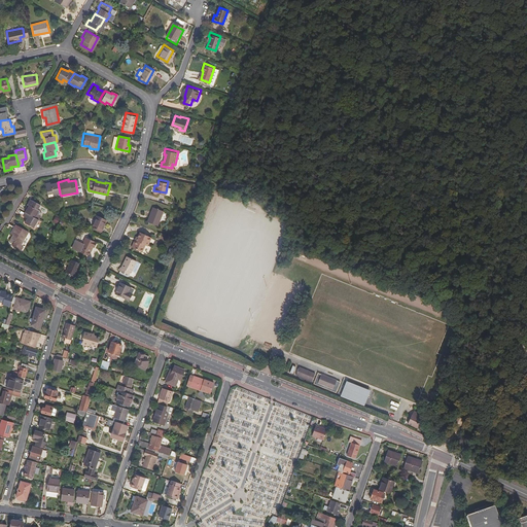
[(60,194),(58,182),(50,183),(49,182),(44,183),(46,195),(53,192),(54,195),(60,194)]
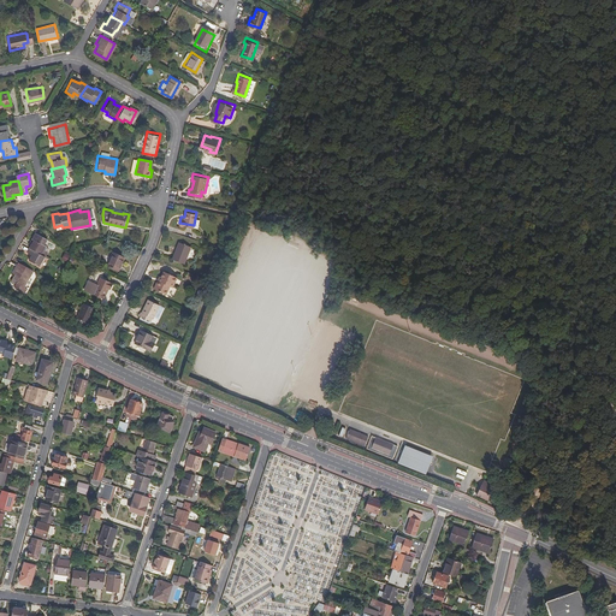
[(41,253),(46,244),(43,244),(47,237),(35,231),(31,236),(33,237),(29,246),(41,253)]
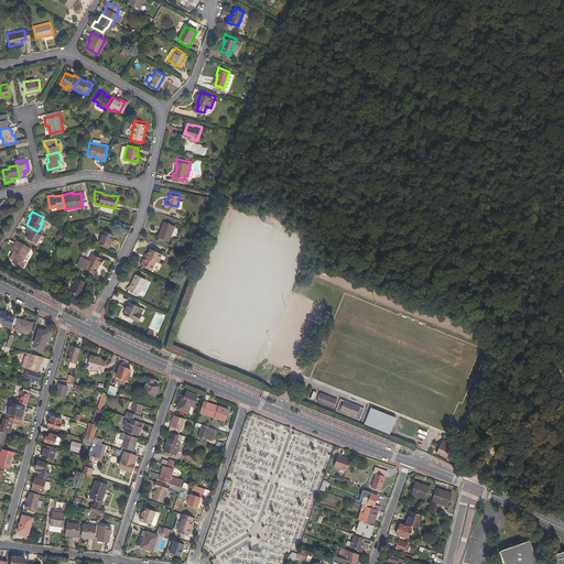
[(171,240),(176,223),(163,218),(159,236),(171,240)]
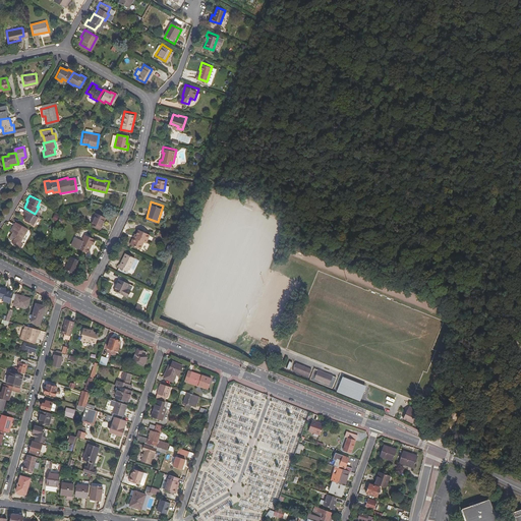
[(33,223),(37,215),(35,214),(24,208),(22,212),(26,214),(23,218),(33,223)]
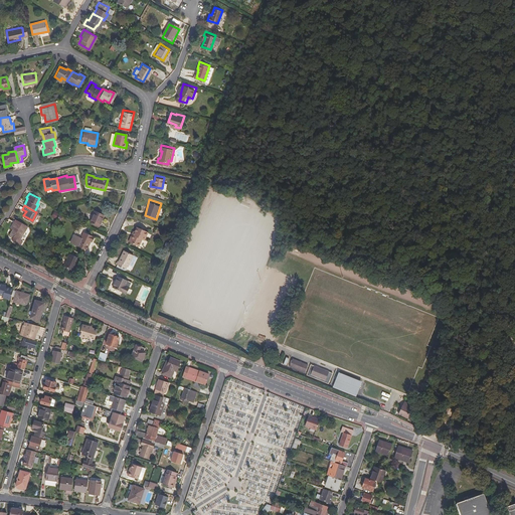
[(99,226),(104,215),(95,210),(89,221),(99,226)]
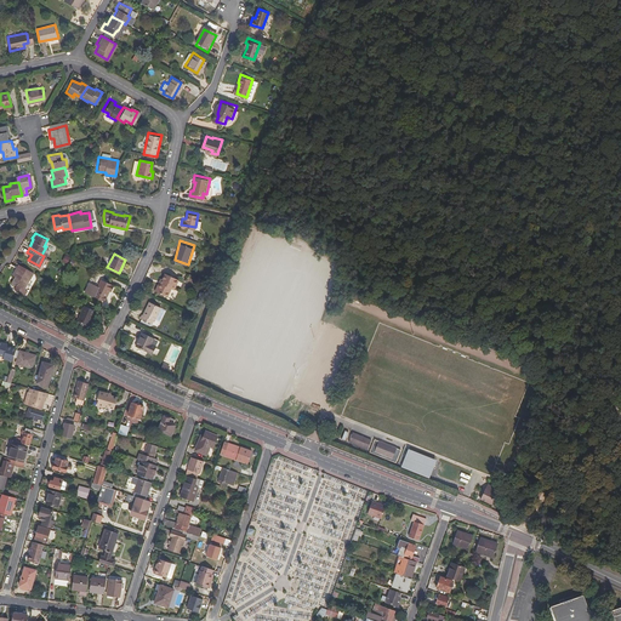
[(23,286),(33,271),(17,262),(12,271),(15,272),(11,279),(15,281),(13,285),(23,291),(26,288),(23,286)]
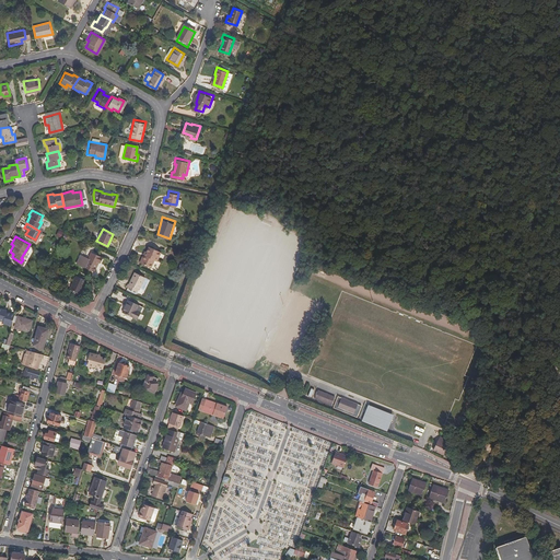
[(152,267),(158,257),(160,258),(164,251),(152,244),(148,251),(146,256),(144,255),(141,261),(152,267)]
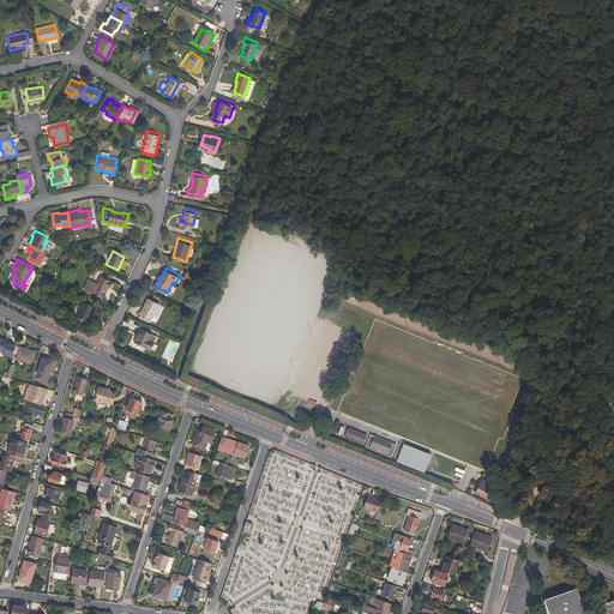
[(101,299),(107,289),(109,289),(112,284),(100,278),(91,294),(101,299)]
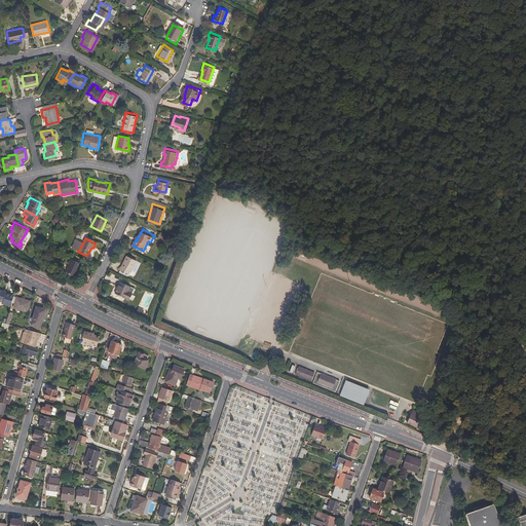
[(132,270),(137,260),(127,256),(122,266),(121,265),(120,269),(128,273),(130,270),(132,270)]
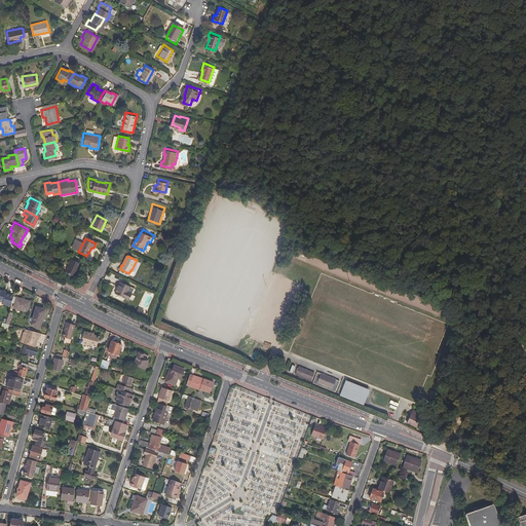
[(74,277),(80,265),(71,260),(65,272),(74,277)]
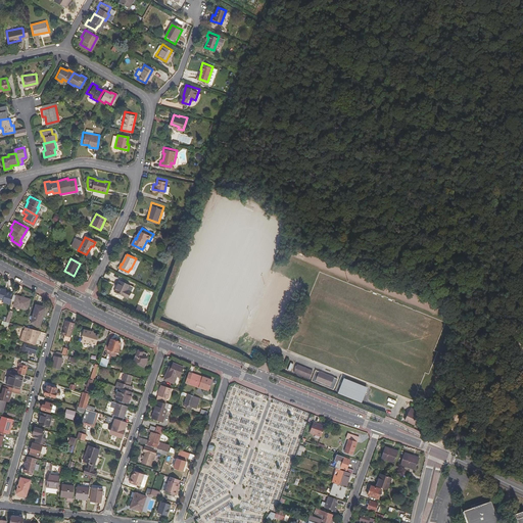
[(128,289),(130,284),(120,279),(114,290),(128,297),(132,290),(128,289)]
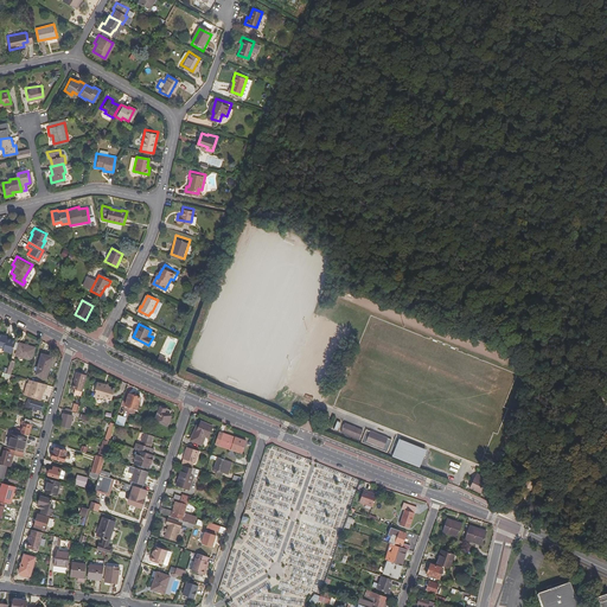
[(16,343),(16,342),(7,338),(2,338),(4,336),(0,334),(0,347),(4,349),(4,350),(12,353),(16,343)]
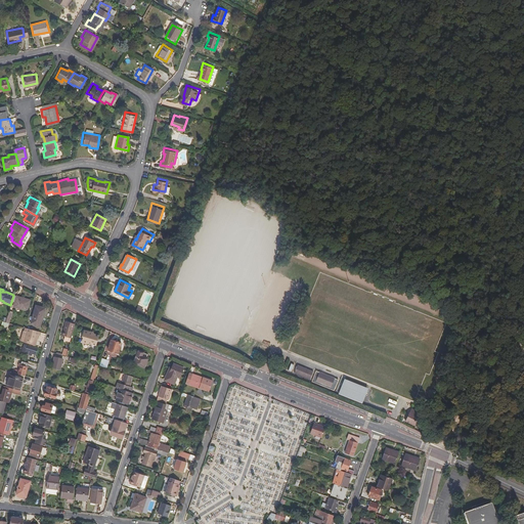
[(30,311),(33,301),(18,297),(15,307),(30,311)]
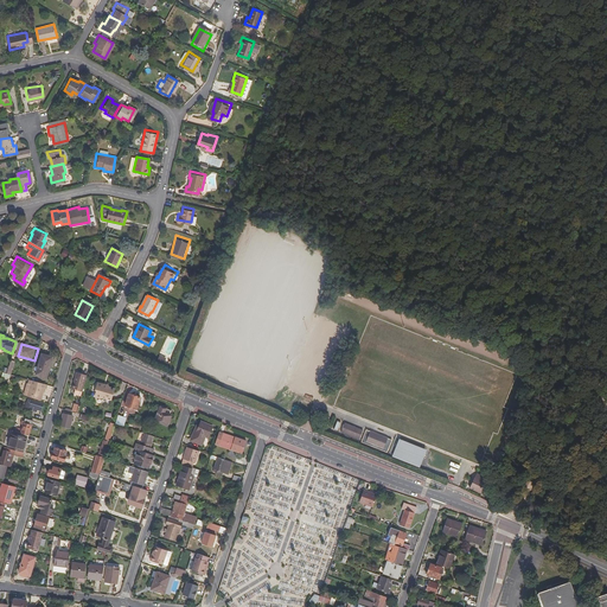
[(48,377),(53,357),(42,353),(36,375),(48,377)]
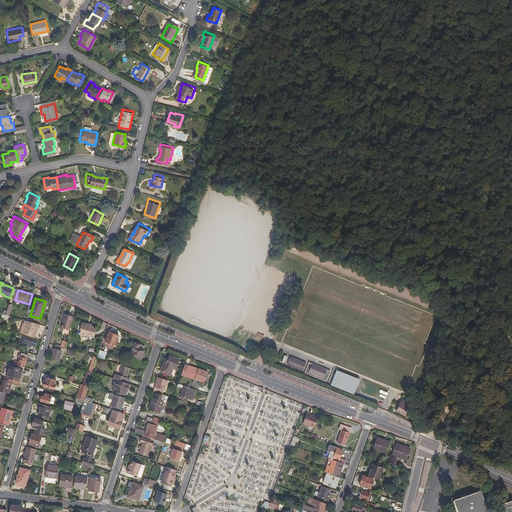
[(70,330),(74,316),(66,314),(64,321),(62,320),(61,328),(70,330)]
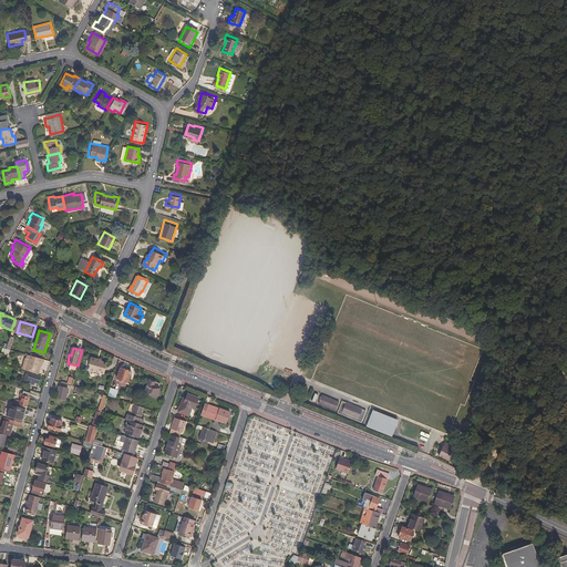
[(38,373),(41,362),(43,363),(43,360),(28,354),(27,354),(26,359),(29,360),(27,370),(38,373)]
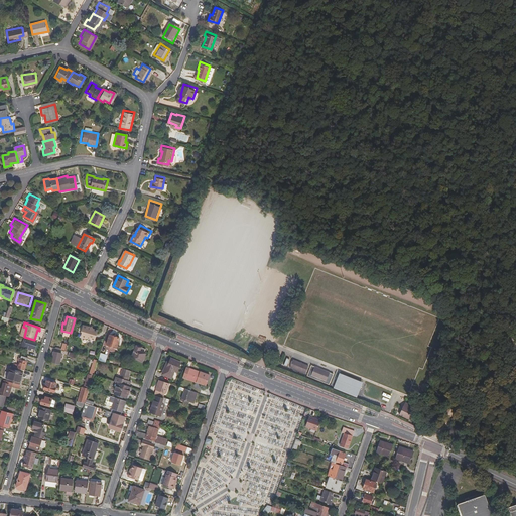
[(95,340),(98,330),(93,329),(92,327),(91,328),(83,325),(81,332),(82,332),(81,336),(82,338),(86,339),(87,338),(95,340)]
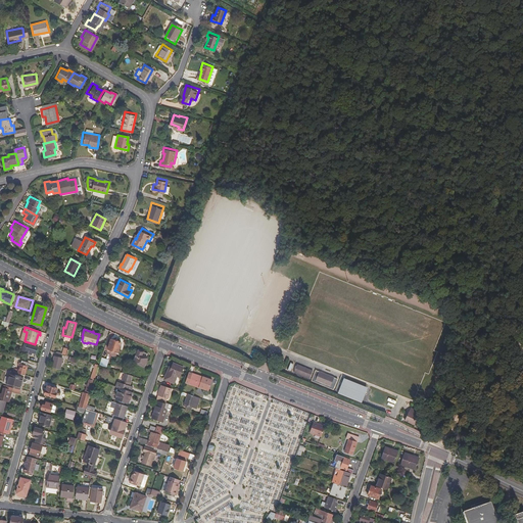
[(117,352),(121,342),(111,339),(108,349),(117,352)]
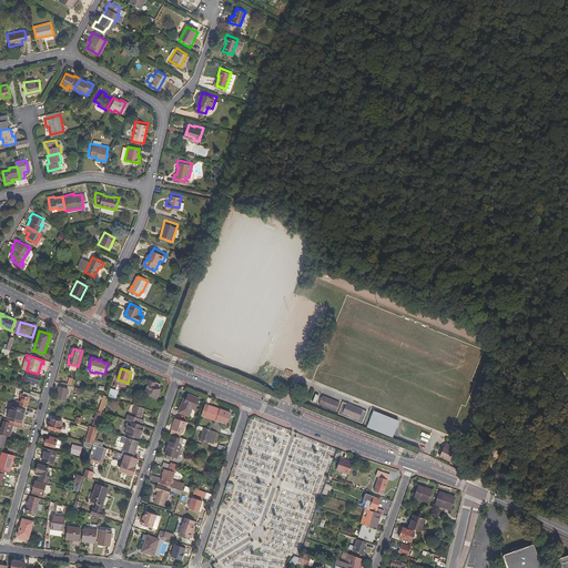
[(39,385),(41,377),(28,374),(24,383),(34,385),(36,384),(39,385)]
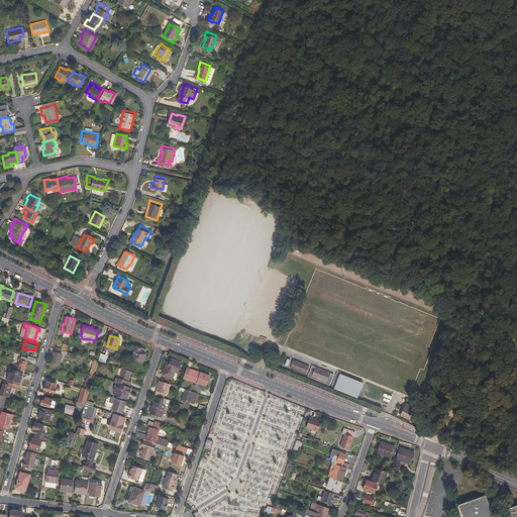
[(143,363),(146,354),(139,352),(141,348),(136,346),(132,359),(143,363)]
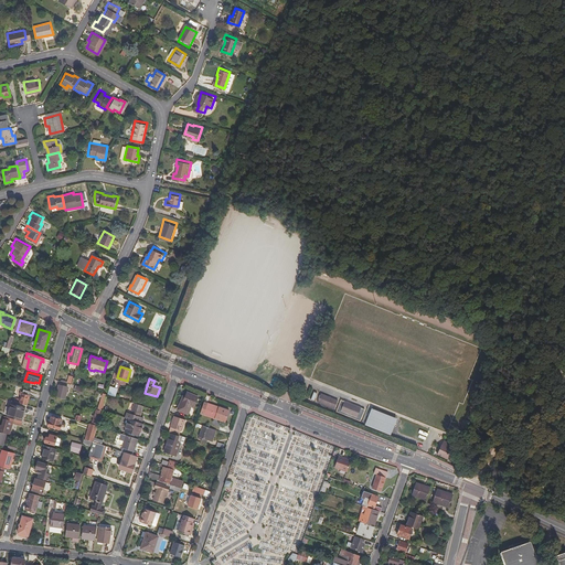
[(64,400),(67,386),(60,384),(56,397),(64,400)]
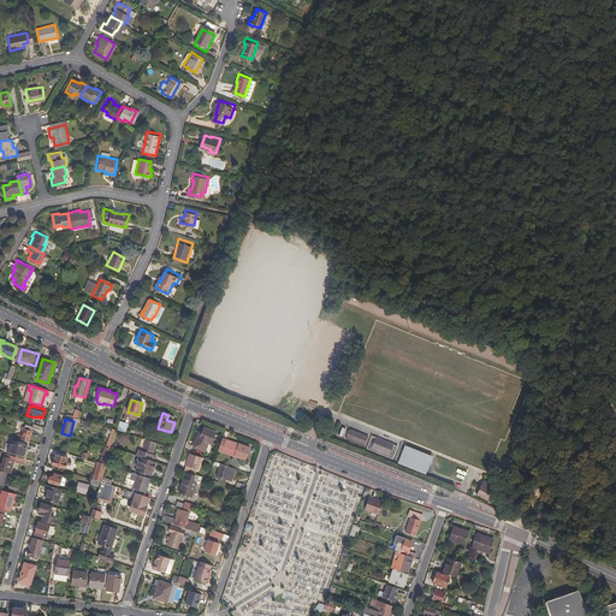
[(29,442),(34,427),(25,425),(22,436),(16,434),(16,438),(29,442)]
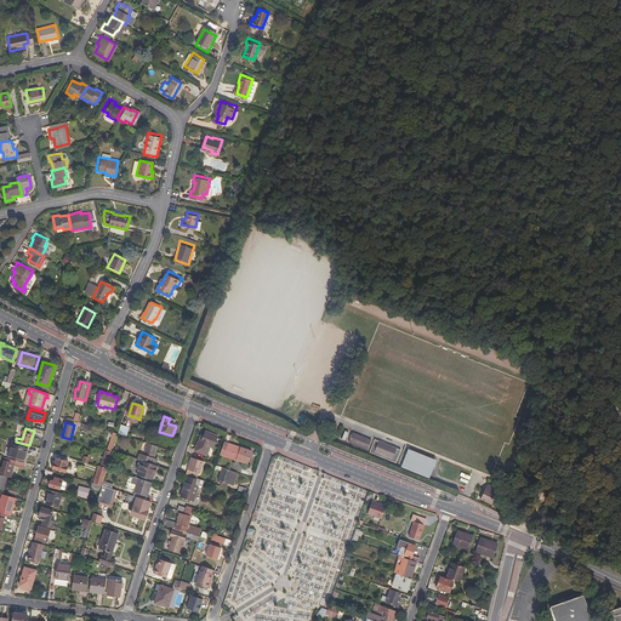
[(214,448),(218,436),(205,431),(203,437),(204,438),(200,437),(195,450),(208,455),(210,446),(214,448)]
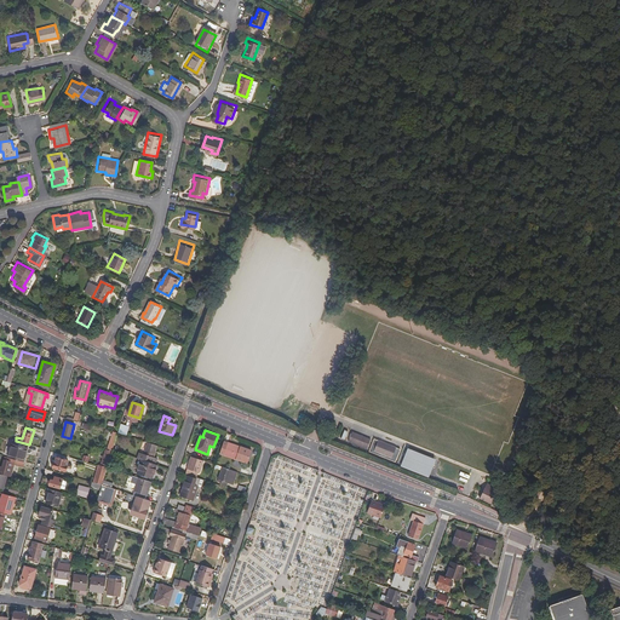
[(366,448),(369,440),(350,432),(348,441),(366,448)]
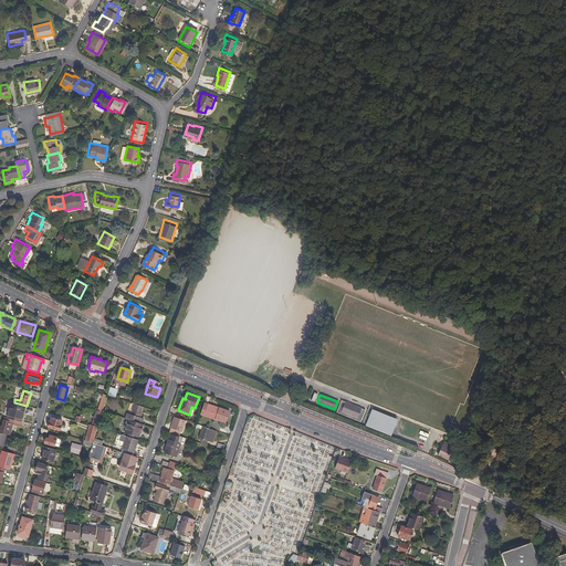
[(364,409),(341,401),(336,412),(360,421),(364,409)]
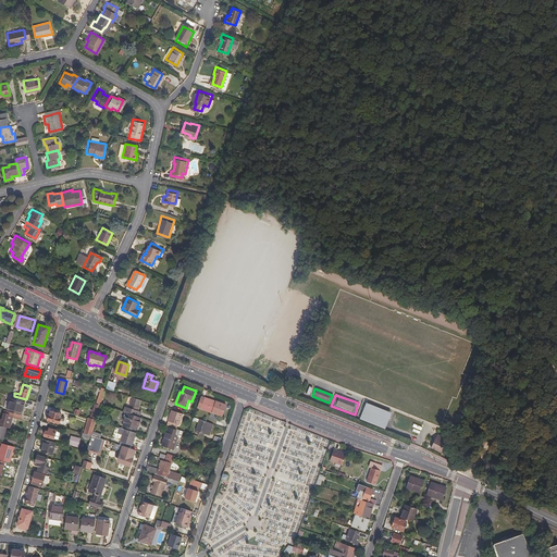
[(138,417),(140,411),(137,410),(140,400),(132,397),(128,408),(124,407),(123,411),(124,412),(127,413),(138,417)]
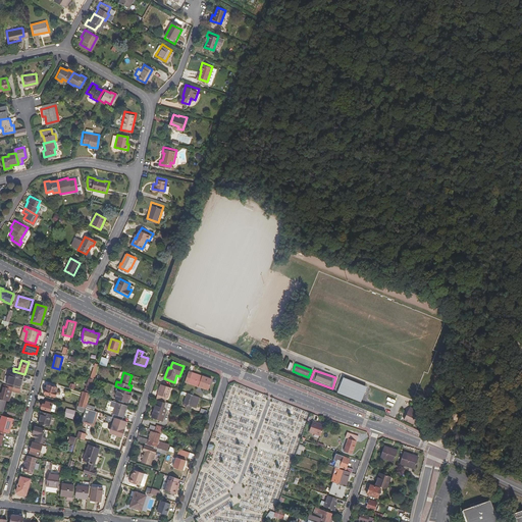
[(211,379),(201,376),(188,372),(185,381),(198,386),(207,390),(211,379)]
